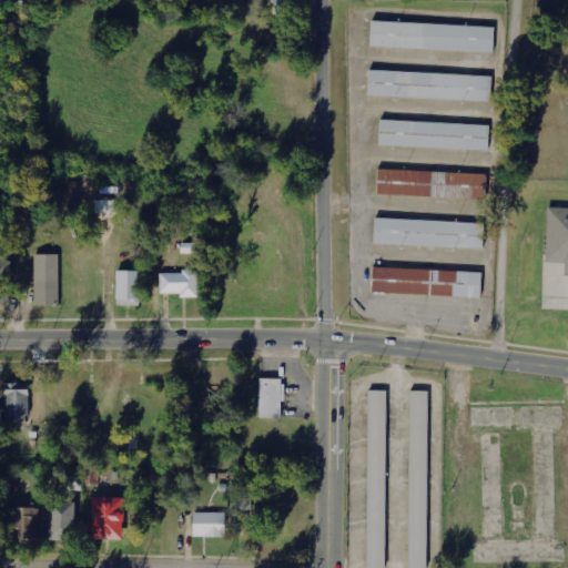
[(492,28),(368,23),(367,49),(490,53),(492,28)]
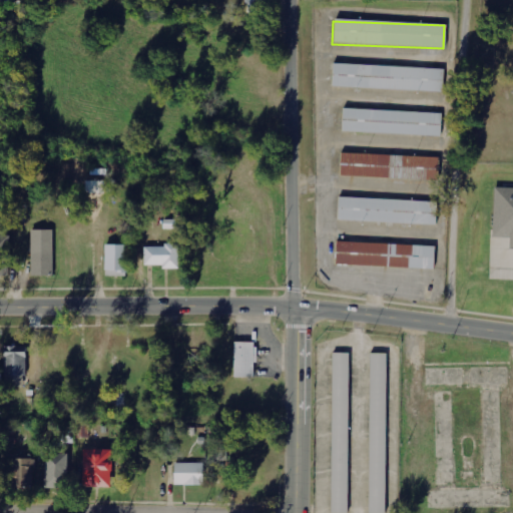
[(440,92),(441,69),(331,65),(330,88),(440,92)]
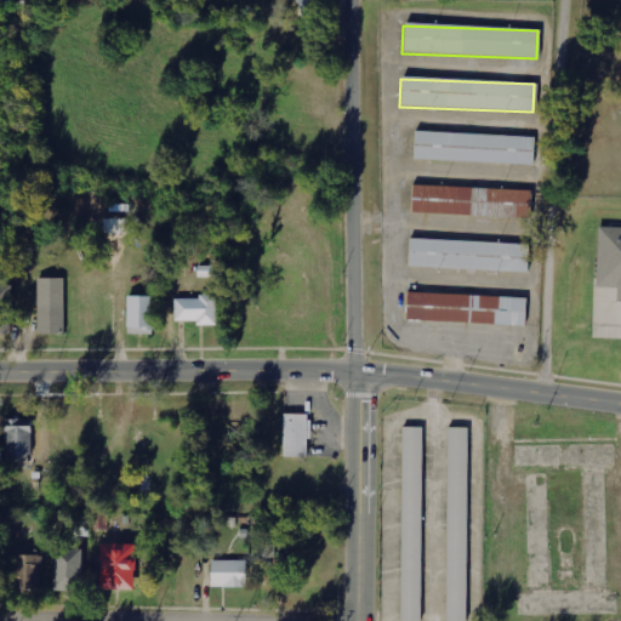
[(531,166),(533,137),(412,134),(411,161),(531,166)]
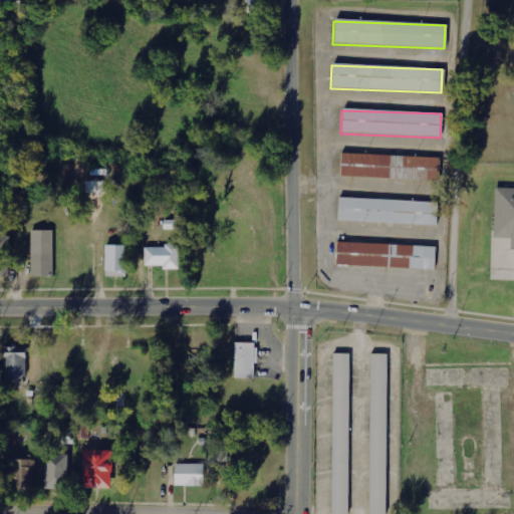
[(437,160),(338,155),(337,178),(436,182),(437,160)]
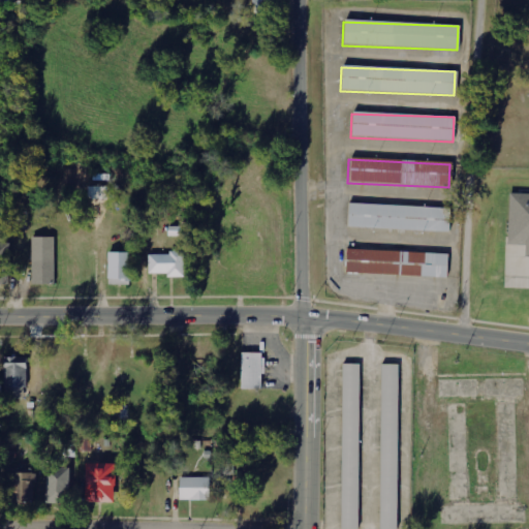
[(528,194),(509,194),(507,245),(525,246),(525,257),(528,257),(528,194)]
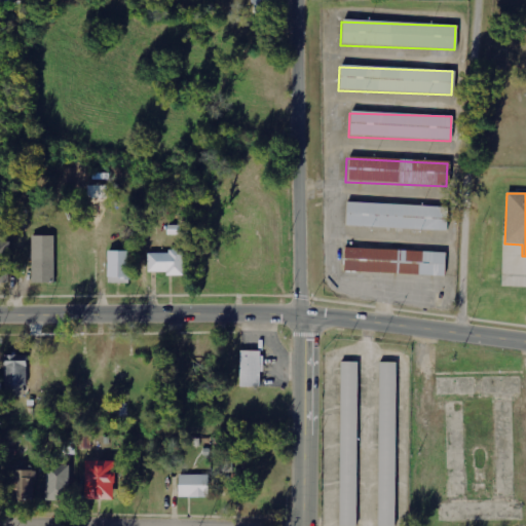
[(345,203),(344,228),(444,232),(446,209),(345,203)]
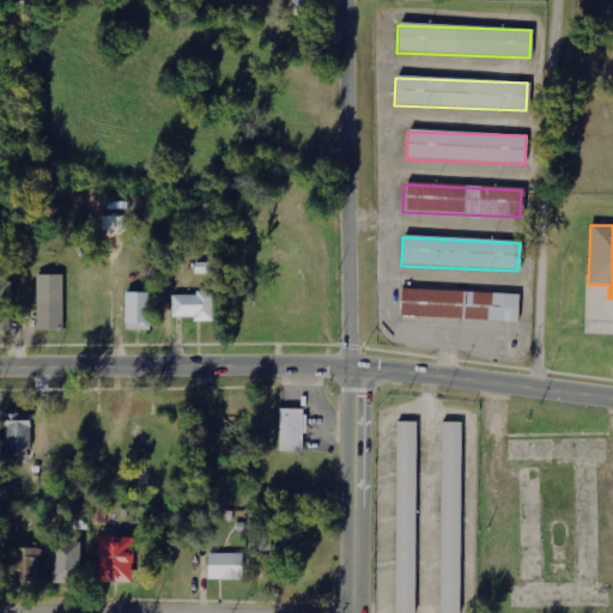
[(196,263),(196,274),(222,274),(220,262),(196,263)]
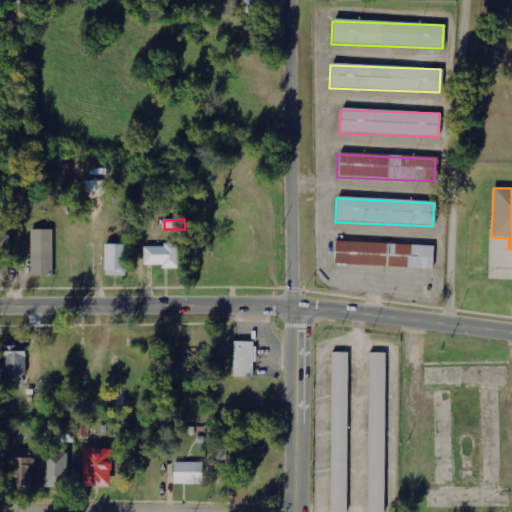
[(53,230),(31,230),(32,276),(54,276),(53,230)]
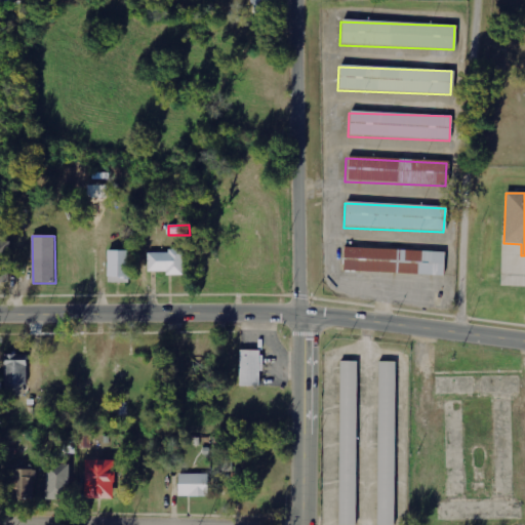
[(0,283),(10,284),(10,241),(0,241),(0,283)]
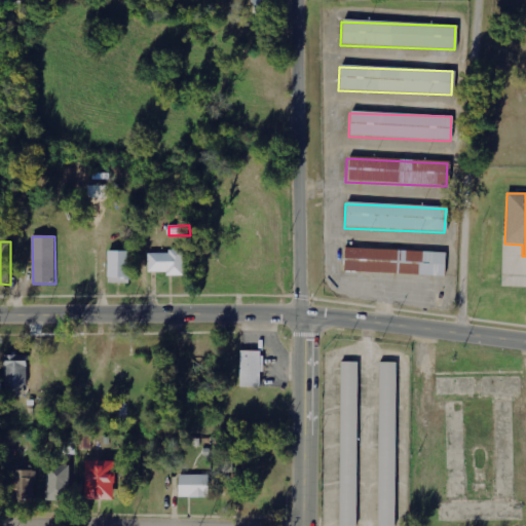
[(341,274),(443,277),(443,254),(342,250),(341,274)]
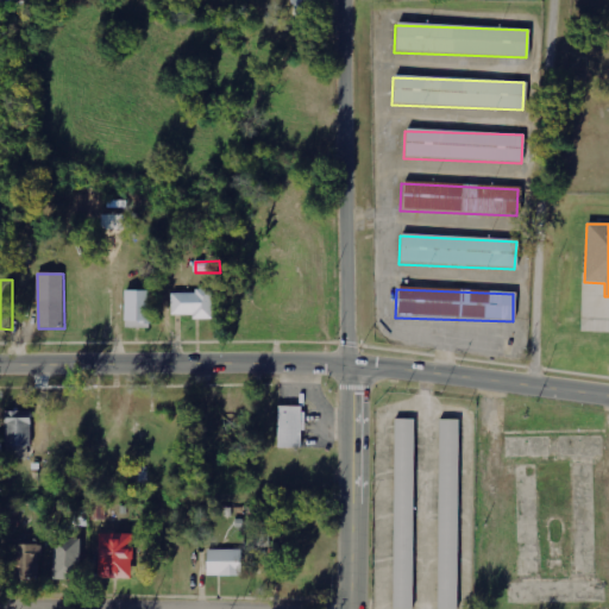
[(152,292),(125,292),(125,324),(151,324),(152,292)]
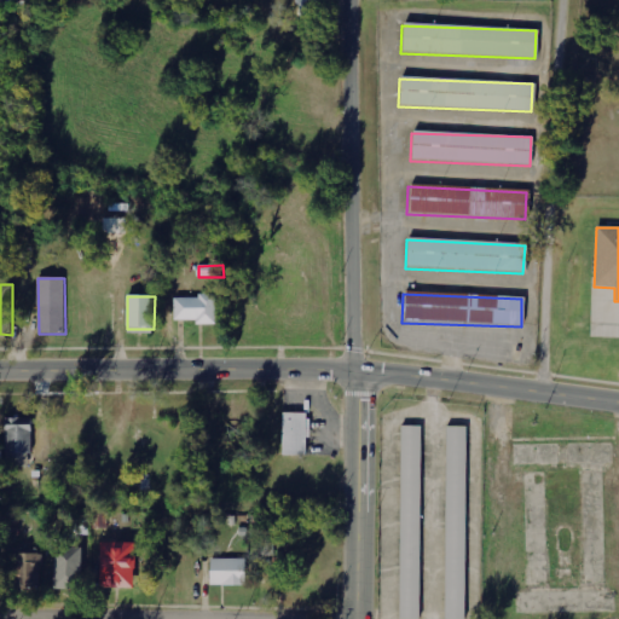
[(175,298),(175,320),(196,320),(196,325),(217,325),(215,296),(175,298)]
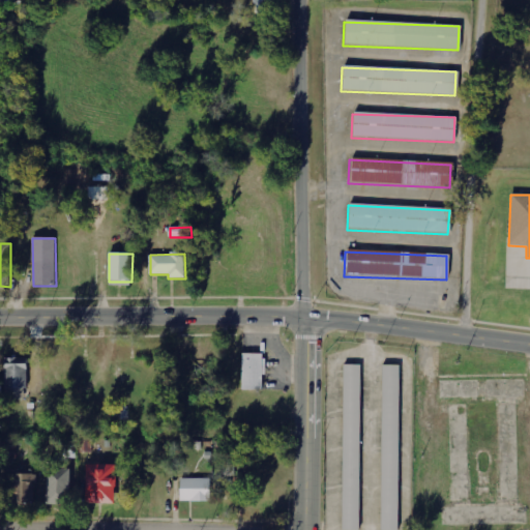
[(265,354),(242,353),(242,390),(264,390),(265,354)]
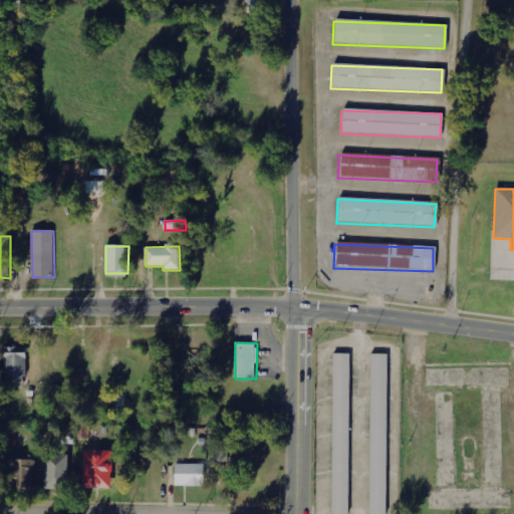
[(3,375),(26,376),(27,347),(4,346),(3,375)]
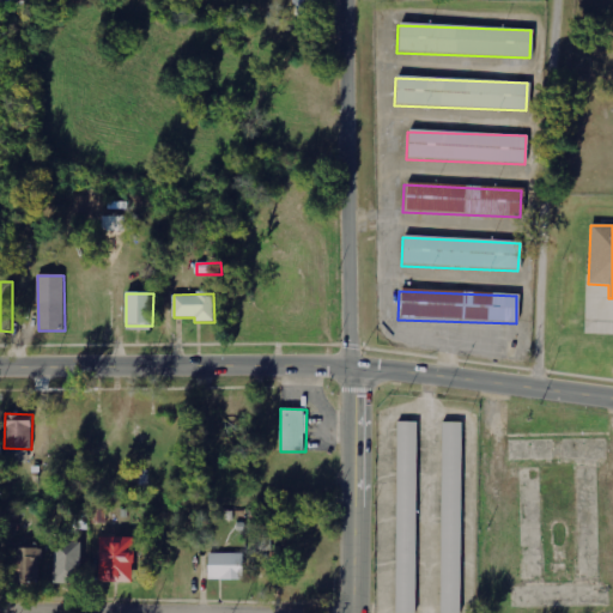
[(394,419),(416,419),(414,612),(394,612),(394,419)]
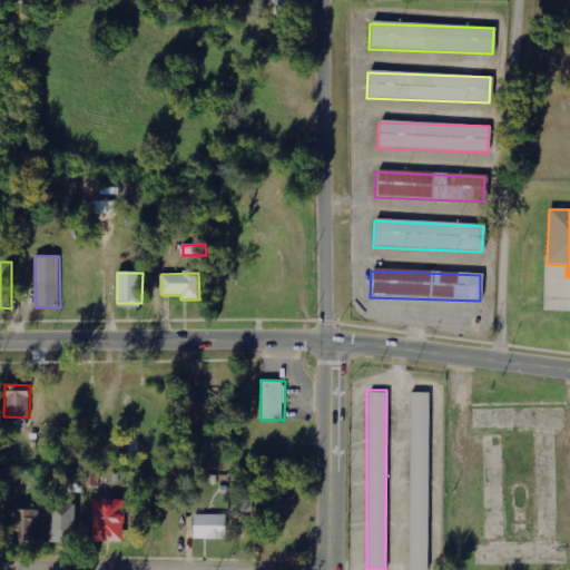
[(408,390),(426,390),(426,569),(406,569),(408,390)]
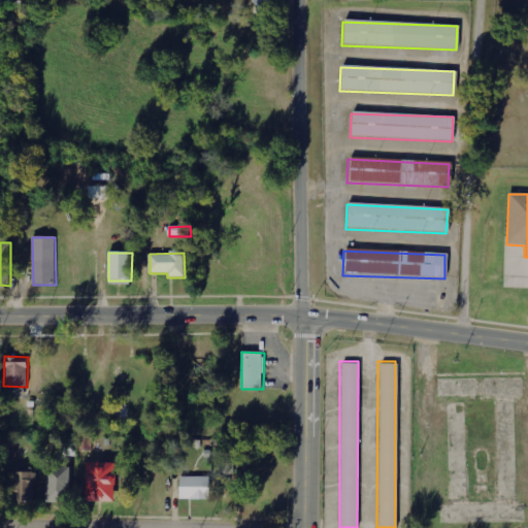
[(17,438),(5,438),(5,457),(18,457),(17,438)]
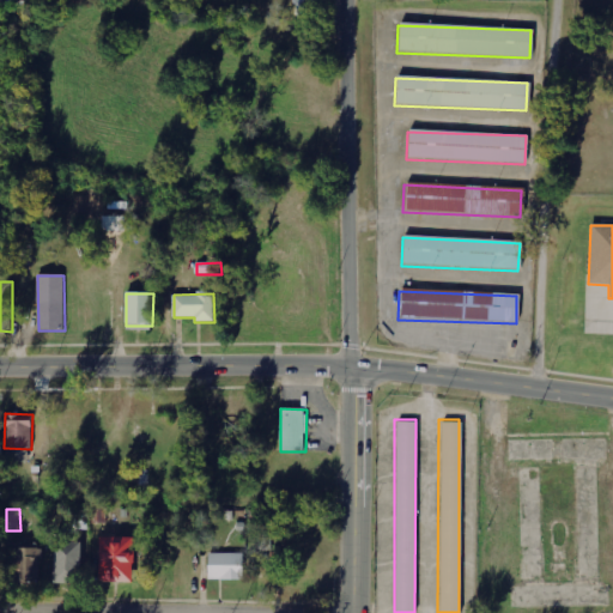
[(108,509),(91,509),(91,523),(108,523),(108,509)]
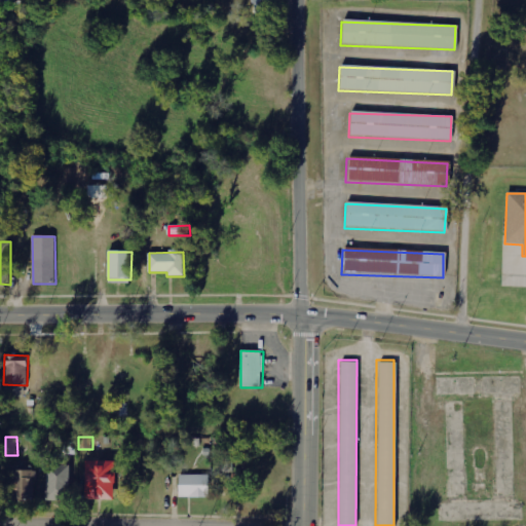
[(114,500),(115,461),(86,460),(85,499),(114,500)]
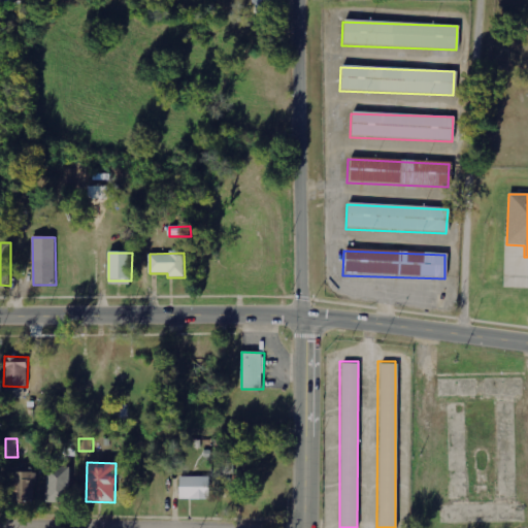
[(71,467),(47,466),(46,502),(70,503),(71,467)]
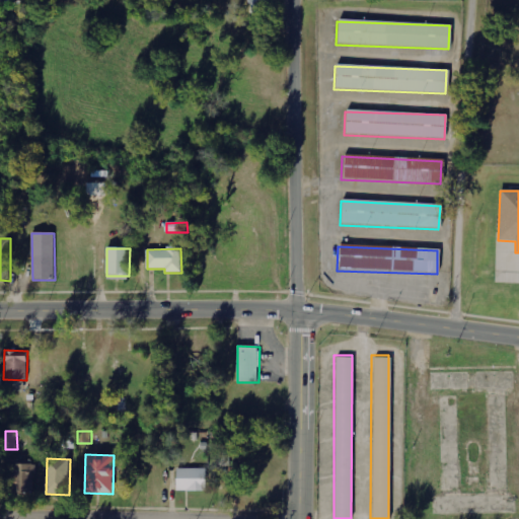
[(35,464),(11,464),(11,482),(7,482),(7,492),(34,493),(35,464)]
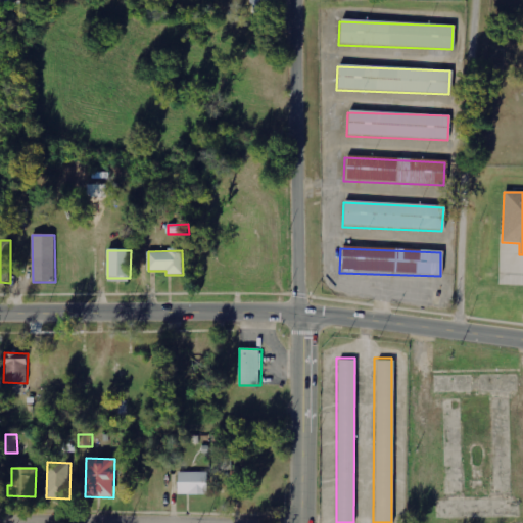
[(178,494),(207,494),(208,473),(178,472),(178,494)]
